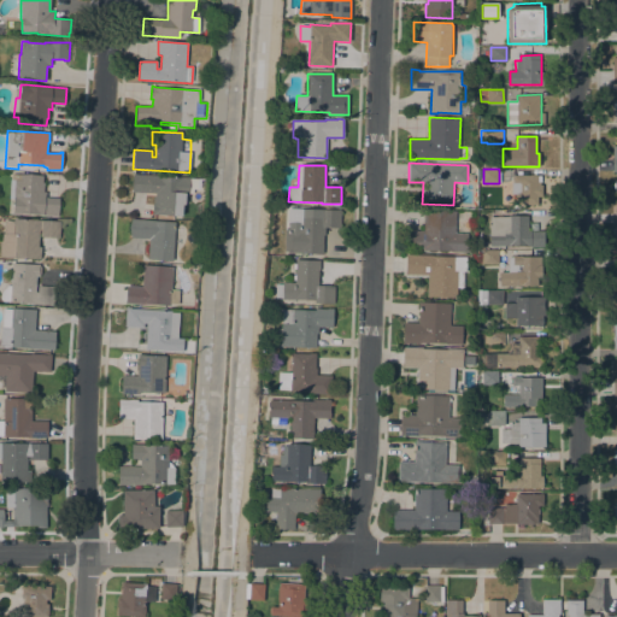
[(13,213),(15,199),(10,199),(10,180),(11,180),(11,174),(42,176),(42,183),(45,183),(43,192),(46,193),(46,198),(59,199),(58,216),(13,213)]
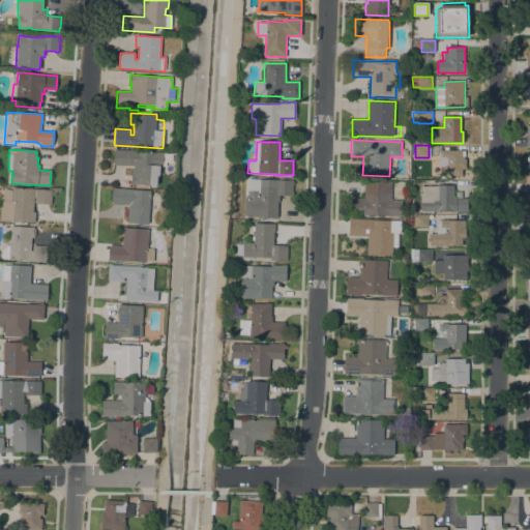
[(114,149),(136,151),(136,152),(153,153),(153,152),(163,152),(163,153),(173,154),(173,163),(170,163),(169,163),(166,163),(166,167),(162,167),(162,170),(159,170),(158,176),(156,176),(156,186),(130,184),(131,169),(133,169),(134,167),(113,166),(114,149)]
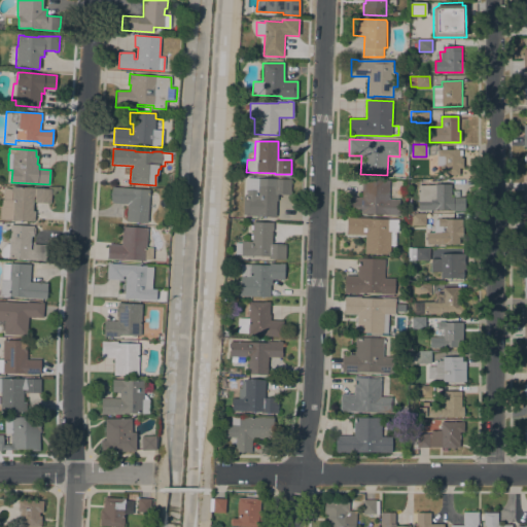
[(462,157),(463,157),(463,169),(459,169),(459,175),(443,175),(443,167),(437,167),(436,162),(435,162),(435,160),(436,160),(436,155),(437,155),(437,149),(438,149),(438,150),(459,150),(459,154),(462,154),(462,157)]
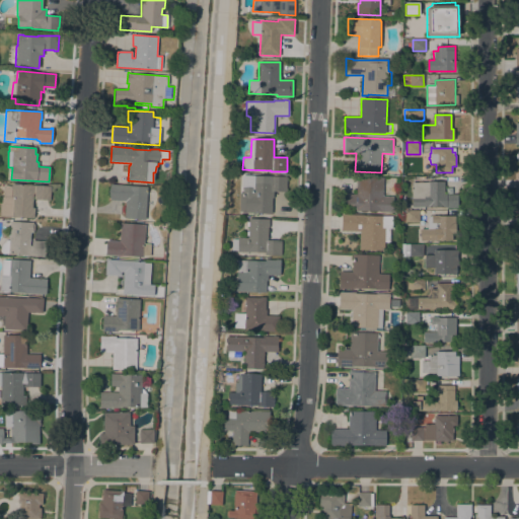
[(270,182),(271,176),(287,177),(287,192),(274,192),(273,199),(272,199),(272,214),(241,213),(241,212),(239,211),(239,194),(242,194),(242,181),(270,182)]
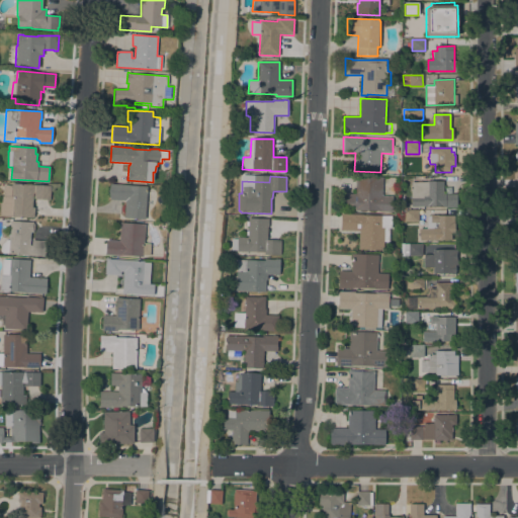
[(381,196),(393,196),(392,212),(378,211),(358,210),(358,211),(342,210),(342,193),(355,194),(356,176),(382,177),(381,196)]
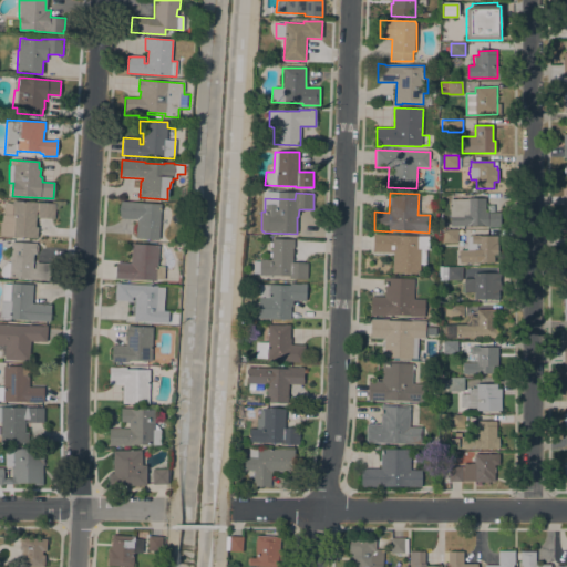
[(485,212),(507,212),(507,226),(487,227),(487,225),(450,226),(450,199),(466,199),(466,198),(485,198),(485,212)]
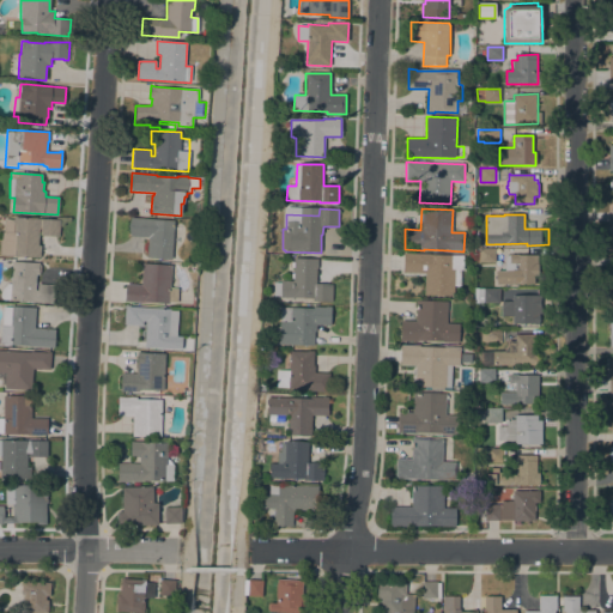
[(13,217),(60,220),(59,237),(40,236),(40,235),(38,235),(38,246),(41,246),(40,258),(0,255),(1,232),(4,232),(5,219),(13,219),(13,217)]
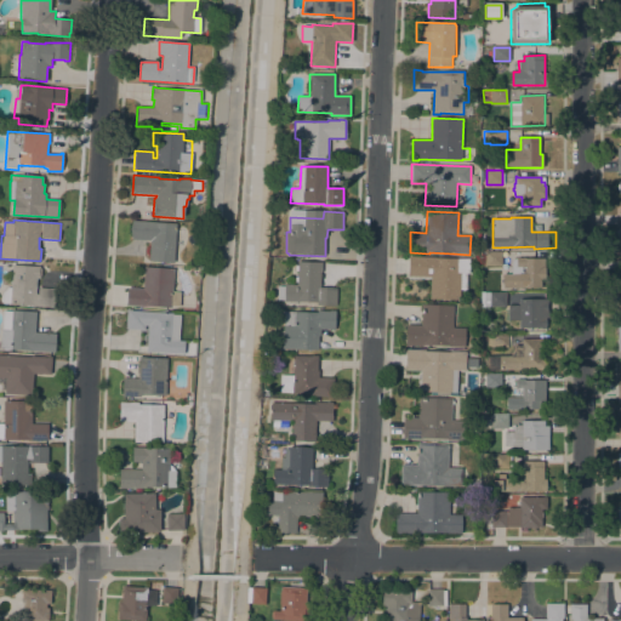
[(149,261),(151,240),(131,239),(132,221),(176,223),(174,262),(149,261)]
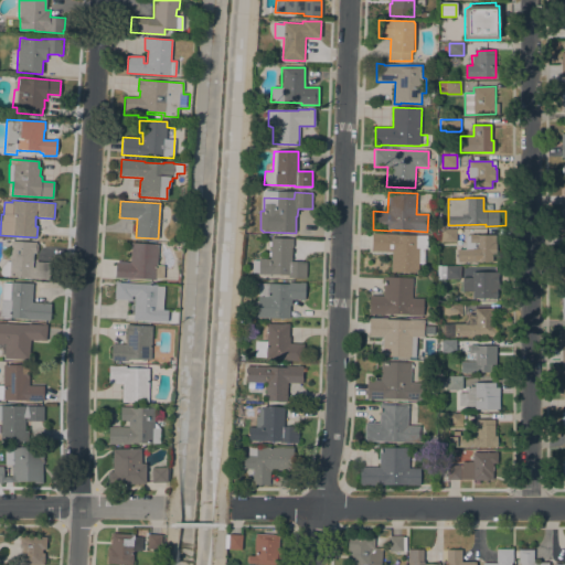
[(456,242),(437,242),(437,228),(456,228),(456,242)]
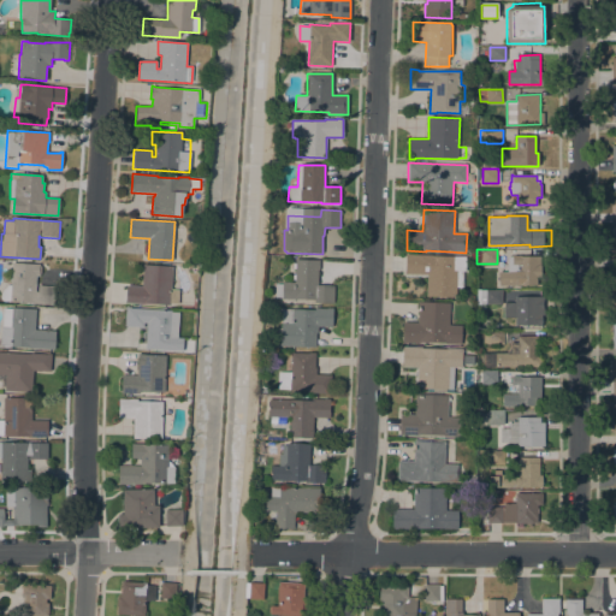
[(430,255),(430,256),(466,258),(465,271),(462,271),(462,288),(456,288),(456,297),(426,297),(427,274),(404,274),(406,255),(430,255)]
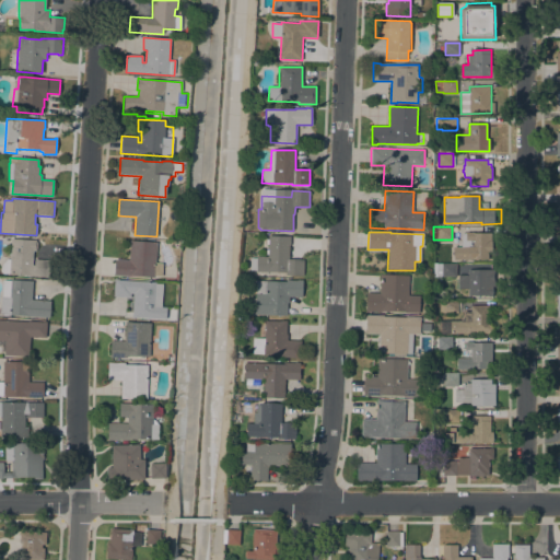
[(462,233),(488,233),(488,260),(453,259),(453,247),(462,247),(462,240),(462,233)]
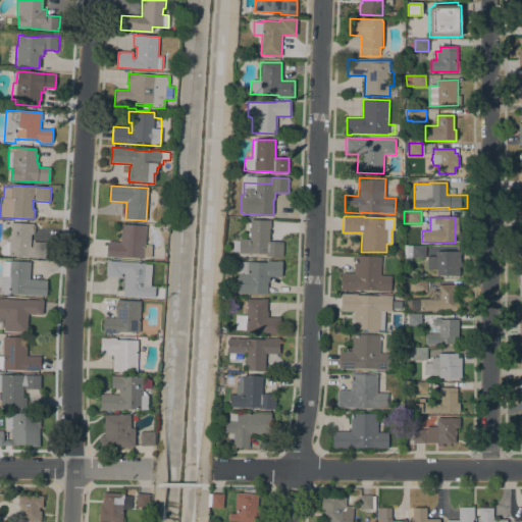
[(270,220),(270,228),(269,228),(269,242),(283,242),(282,257),(266,257),(267,255),(239,254),(239,252),(232,252),(233,241),(239,241),(239,240),(250,240),(250,237),(248,237),(248,232),(250,232),(250,227),(249,227),(249,223),(250,223),(250,220),(270,220)]
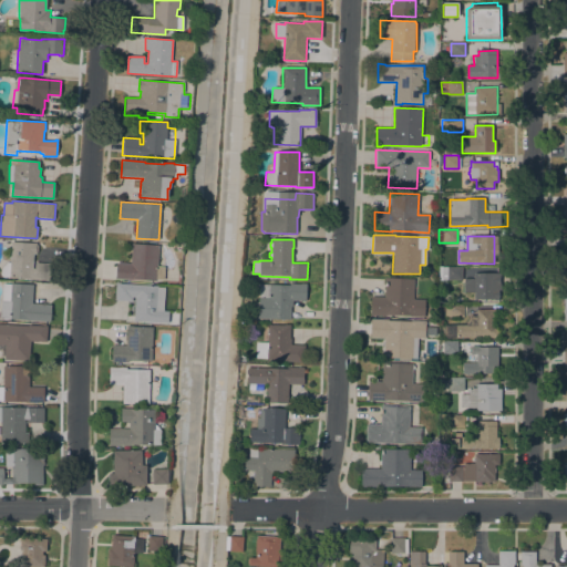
[(11,243),(37,244),(37,246),(38,246),(37,253),(35,253),(35,255),(33,254),(32,269),(34,269),(34,263),(51,264),(50,280),(9,278),(9,277),(7,277),(6,278),(4,278),(3,278),(2,277),(1,276),(0,274),(0,272),(1,269),(2,268),(4,266),(4,265),(4,264),(6,264),(8,263),(10,263),(11,243)]
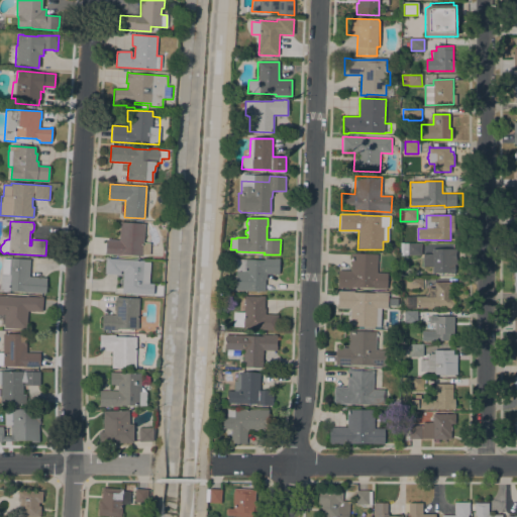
[(120,222),(144,224),(143,243),(150,243),(149,255),(142,254),(142,256),(105,253),(106,239),(119,240),(120,222)]
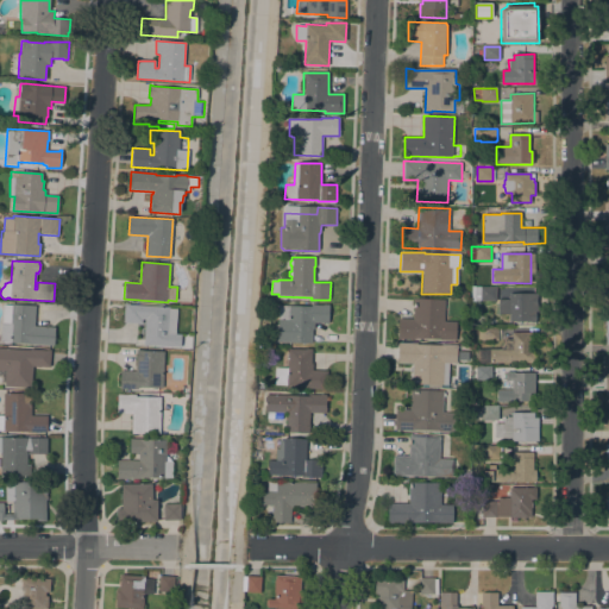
[(496,301),(481,301),(481,288),(496,288),(496,301)]
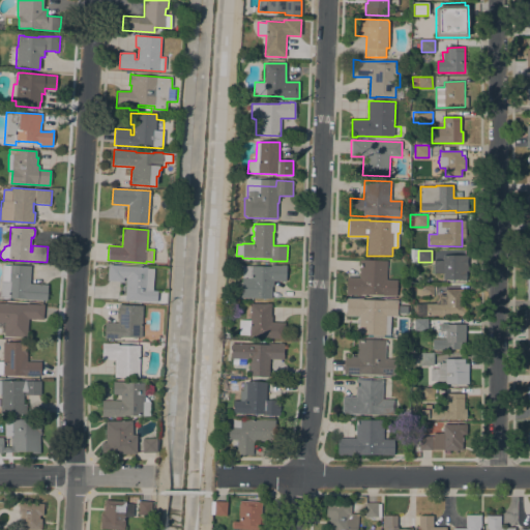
[(462,256),(462,281),(443,281),(443,273),(434,273),(434,261),(443,261),(443,255),(462,256)]
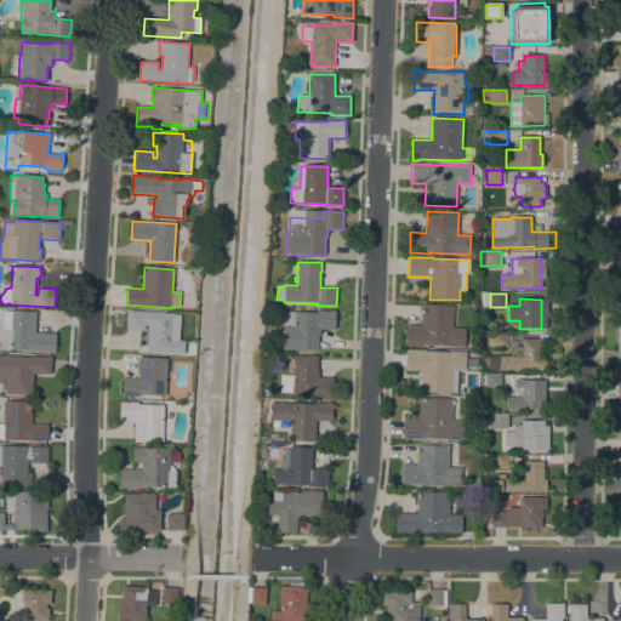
[(406,325),(421,325),(422,305),(454,306),(453,328),(466,329),(466,347),(406,345),(406,325)]
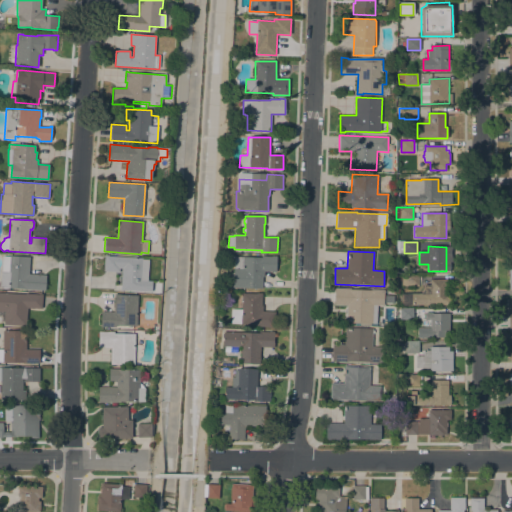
[(120,290),(122,268),(119,268),(119,272),(104,271),(104,255),(108,256),(108,257),(142,258),(142,259),(148,259),(147,281),(152,281),(152,291),(125,290),(125,291),(120,290)]
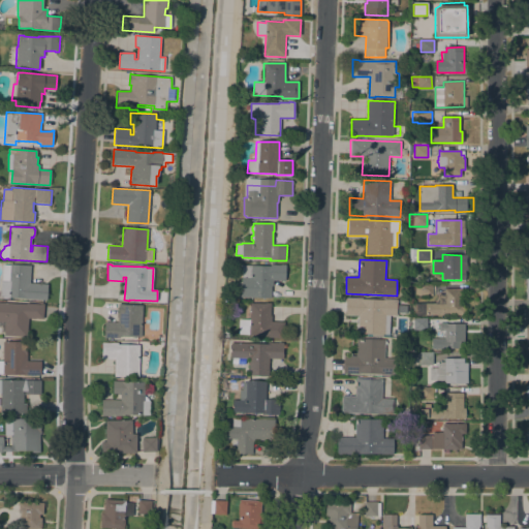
[(0,297),(1,280),(2,281),(3,265),(10,266),(10,265),(31,266),(30,283),(48,285),(47,301),(0,297)]
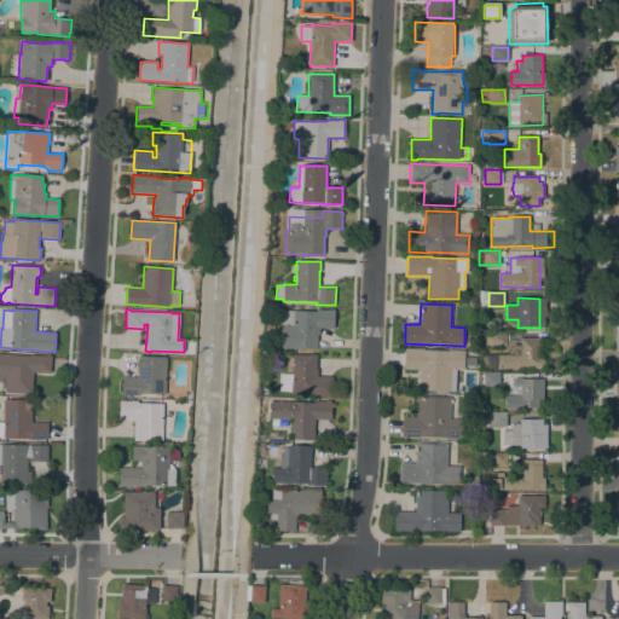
[(316,312),(317,310),(335,311),(334,329),(319,328),(319,335),(317,335),(317,350),(281,347),(283,311),(316,312)]
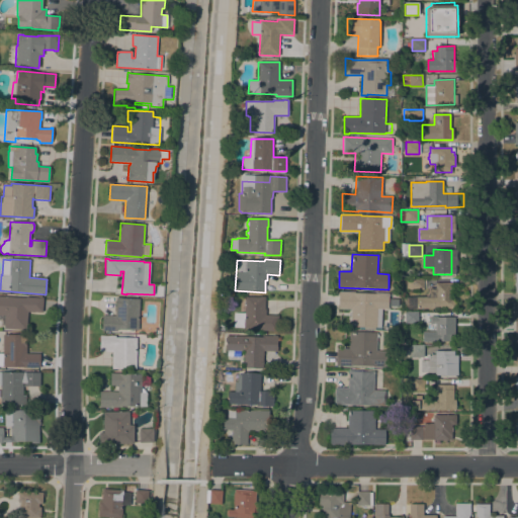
[(423,289),(407,289),(407,280),(411,280),(411,278),(423,278),(423,289)]
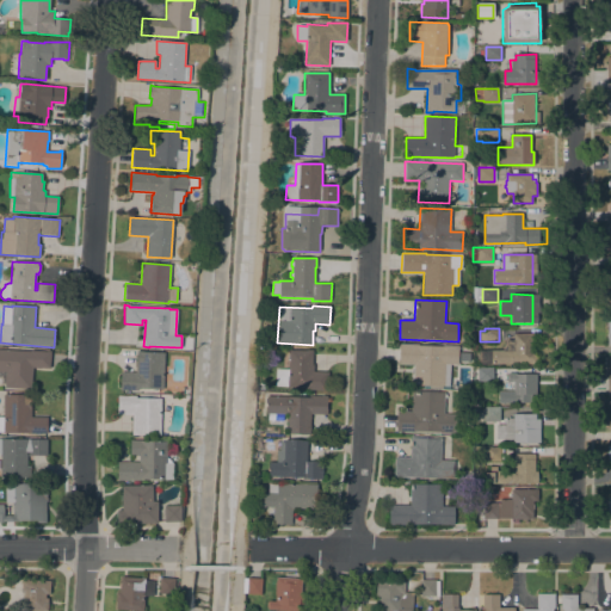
[(506,340),(513,340),(513,333),(534,333),(534,350),(526,350),(526,363),(479,364),(479,351),(503,350),(506,343),(506,340)]
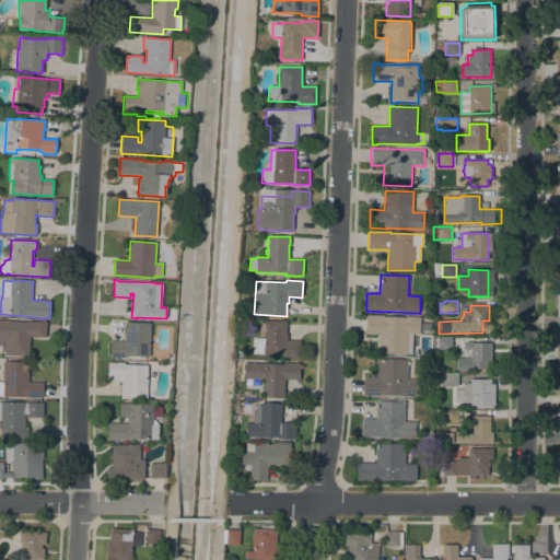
[(383,316),(383,317),(405,318),(405,316),(420,317),(420,335),(408,334),(408,354),(378,353),(380,335),(365,334),(365,315),(383,316)]
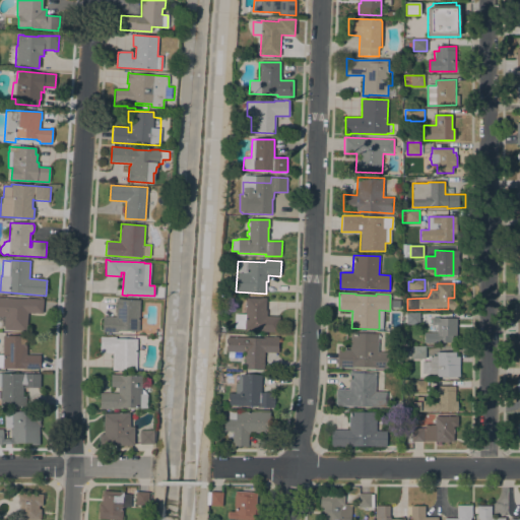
[(0,298),(25,300),(25,299),(40,300),(40,299),(43,300),(43,314),(27,313),(26,331),(4,330),(4,327),(0,327),(0,298)]
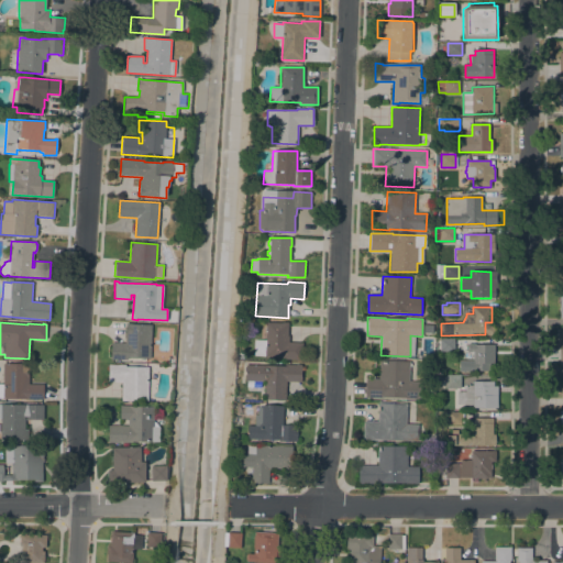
[(282,323),(282,322),(288,323),(287,337),(289,337),(289,343),(304,343),(302,361),(285,360),(285,357),(265,356),(254,355),(254,340),(266,341),(266,339),(264,339),(265,334),(266,334),(266,330),(265,330),(265,326),(266,326),(267,322),(282,323)]
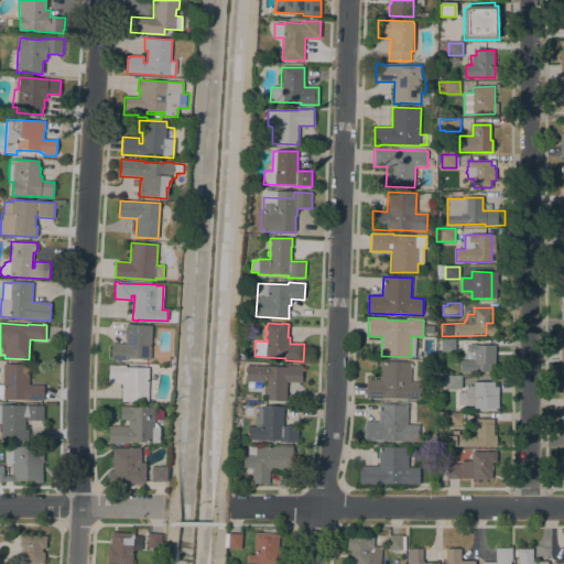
[(150,359),(128,358),(128,361),(115,360),(115,361),(110,360),(111,343),(125,344),(126,324),(129,324),(152,325),(150,359)]
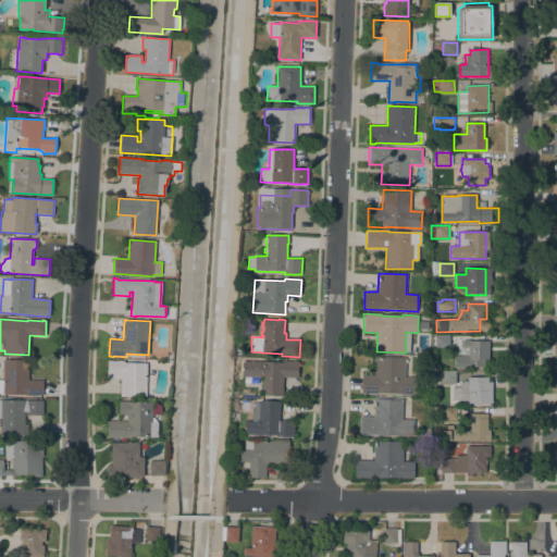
[(419,330),(419,321),(429,321),(429,330),(419,330)]
